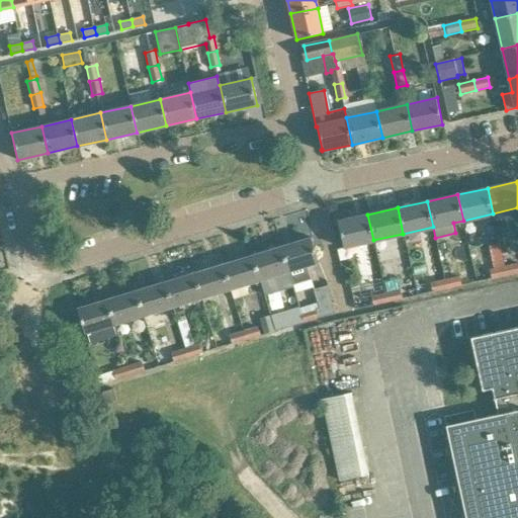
[(373,240),(367,214),(337,222),(343,247),(373,240)]
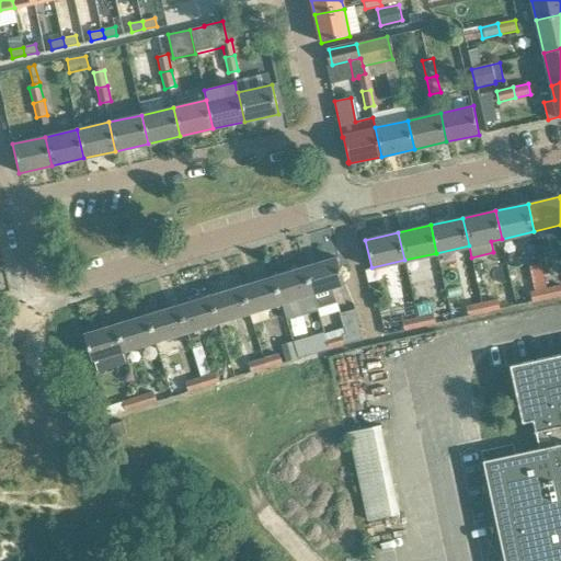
[(338,256),(305,266),(312,295),(313,295),(317,308),(319,308),(318,307),(336,301),(332,288),(345,285),(338,256)]
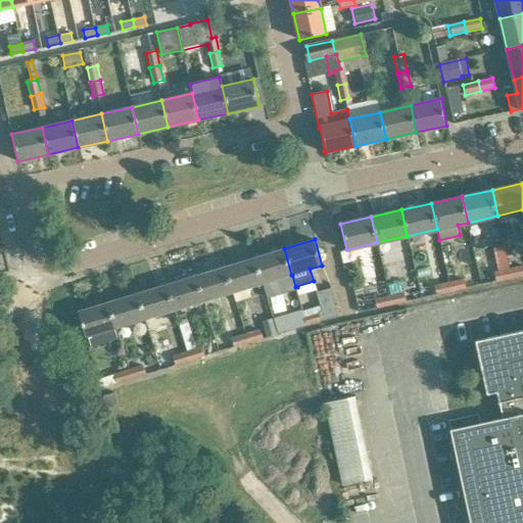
[(509,269),(503,244),(494,246),(500,271),(493,272),(495,281),(511,278),(509,269)]
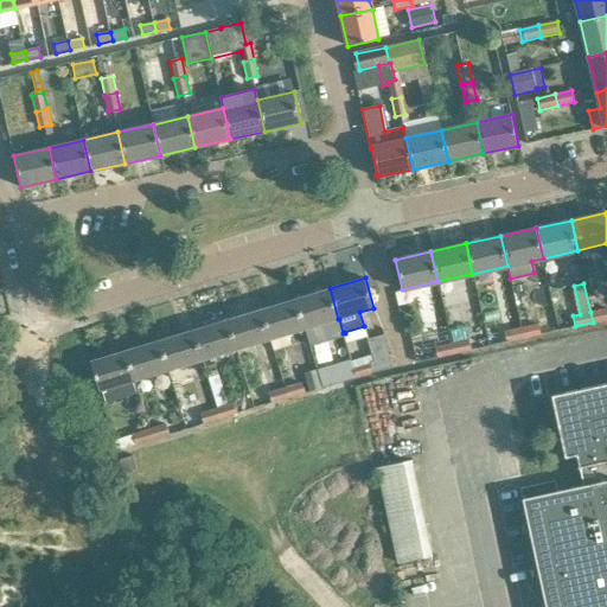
[(330,288),(295,299),(305,330),(338,319),(330,288)]
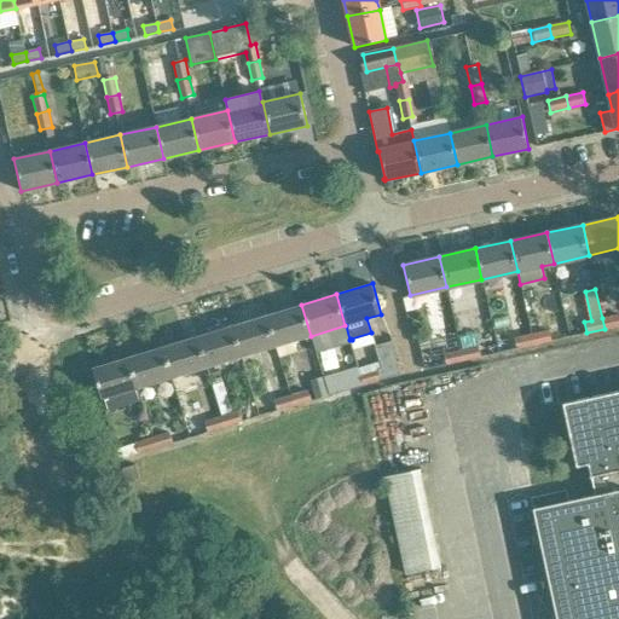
[(301,305),(267,314),(277,346),(311,336),(301,305)]
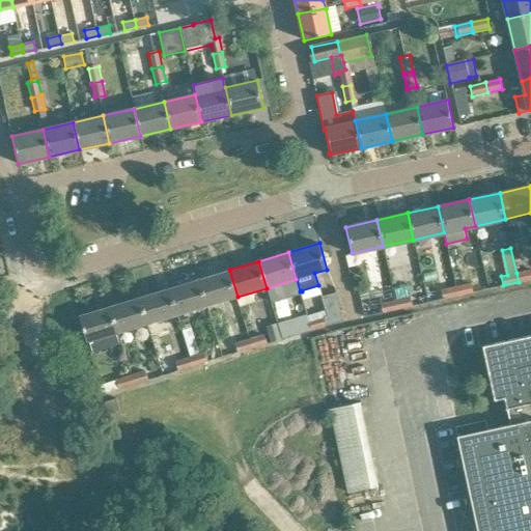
[(530,269),(516,273),(519,282),(530,279),(530,269)]
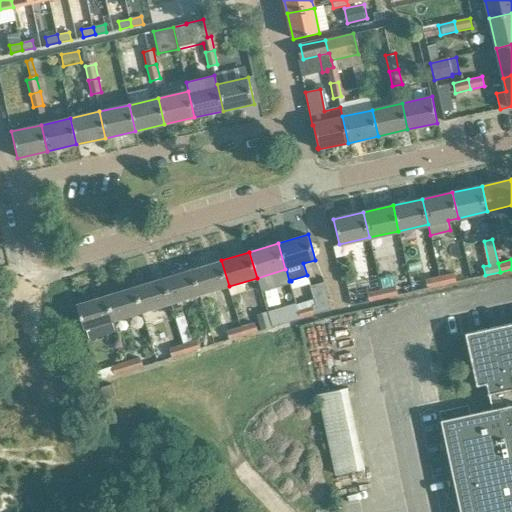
[(221,260),(192,269),(200,295),(229,286),(221,260)]
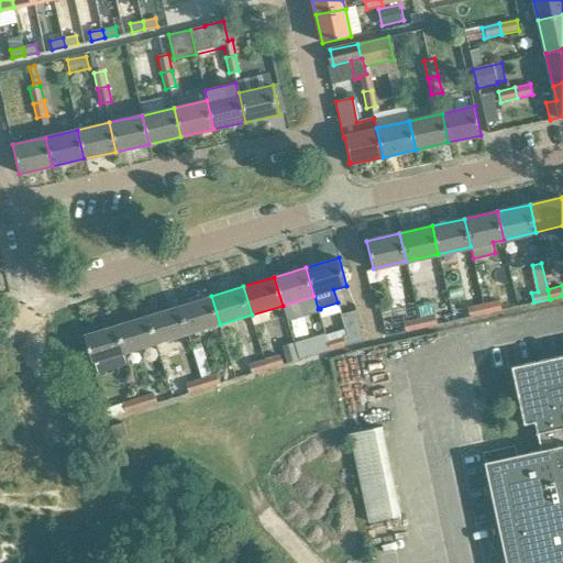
[(211,296),(179,306),(188,334),(220,324),(211,296)]
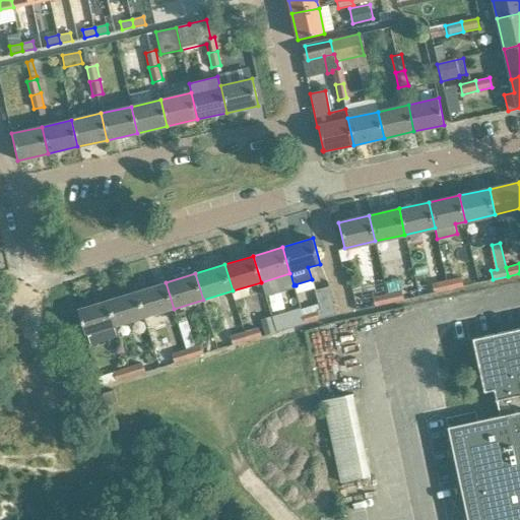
[(461,277),(447,280),(449,289),(463,286),(461,277)]
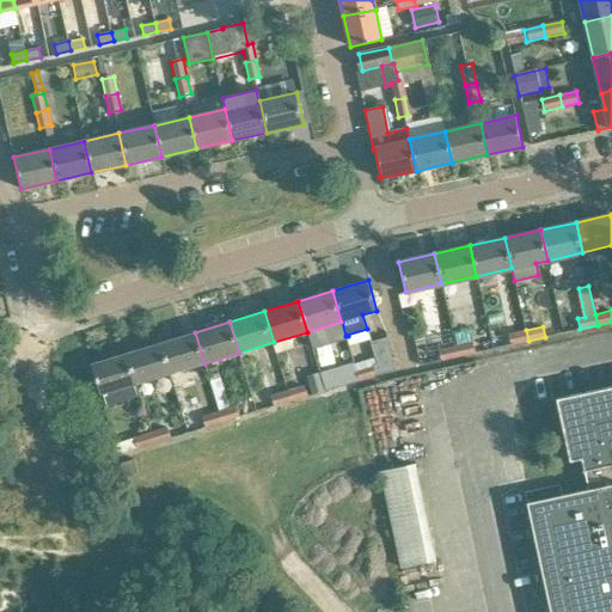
[(528,341),(526,330),(508,334),(510,344),(528,341)]
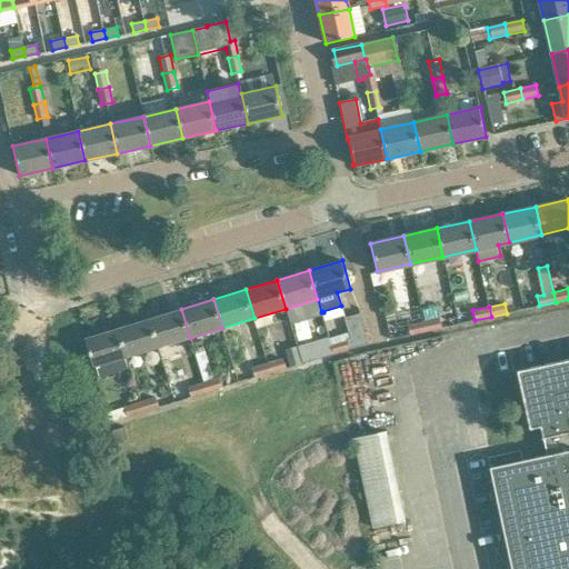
[(350,337),(330,342),(333,352),(366,342),(358,308),(342,312),(350,337)]
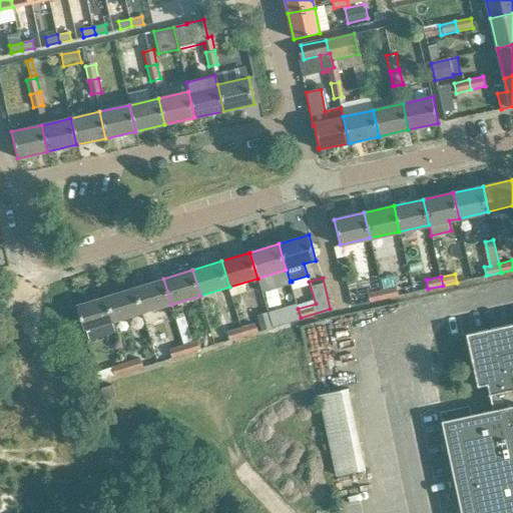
[(163,279),(134,288),(142,314),(171,305),(163,279)]
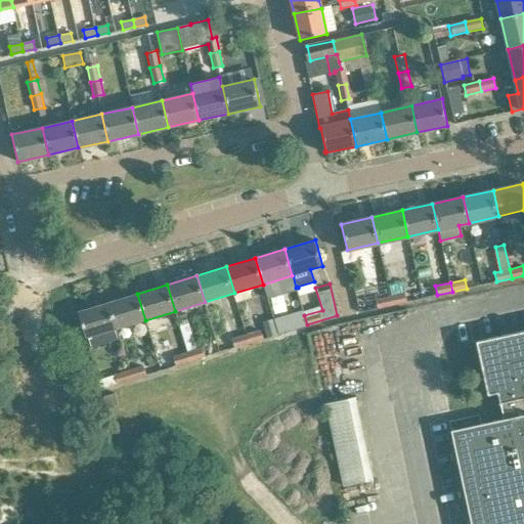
[(404,292),(390,296),(392,305),(407,302),(404,292)]
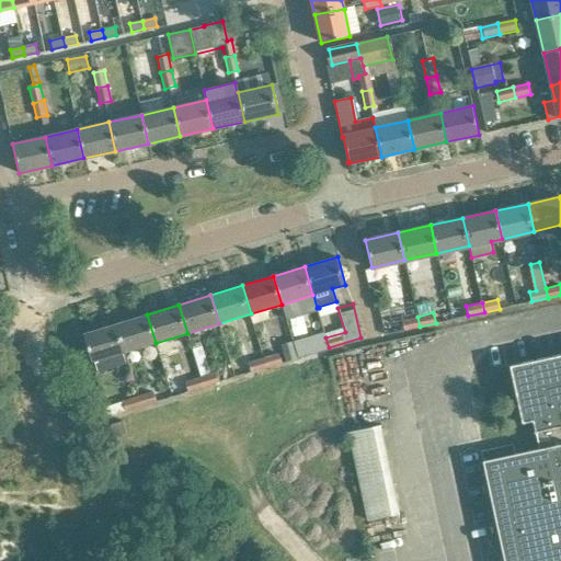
[(147,315),(115,324),(124,353),(156,343),(147,315)]
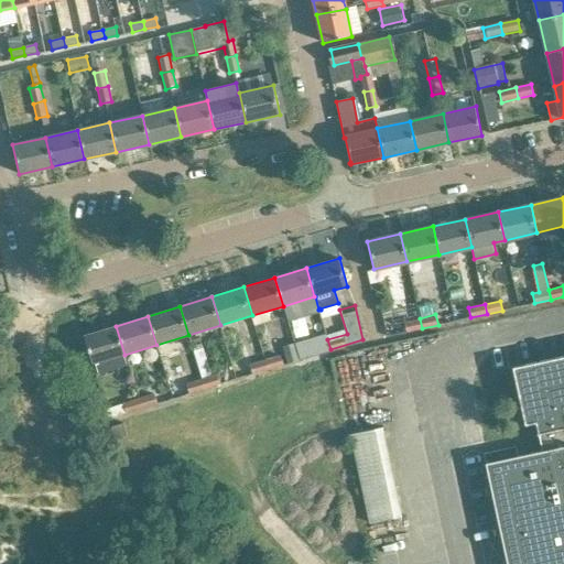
[(422,328),(420,318),(403,322),(405,332),(422,328)]
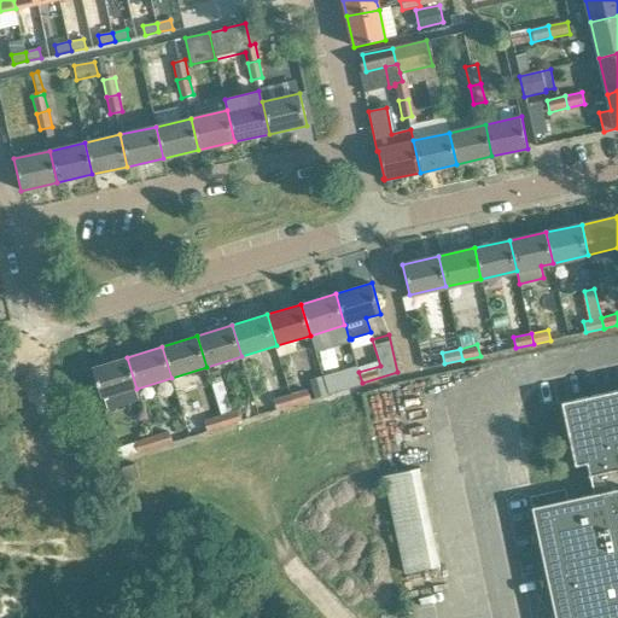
[(136,389),(127,357),(92,368),(101,398),(136,389)]
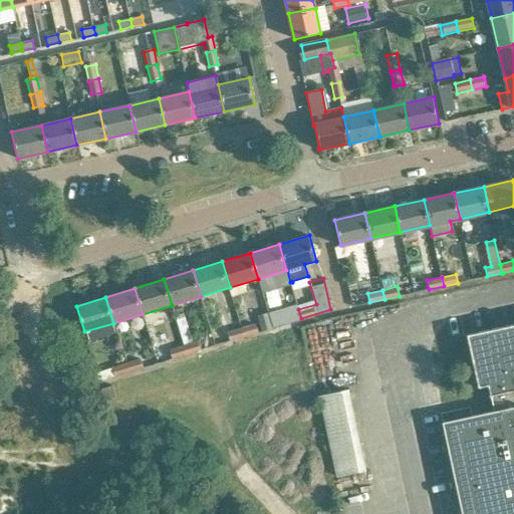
[(301,318),(298,309),(283,314),(286,323),(301,318)]
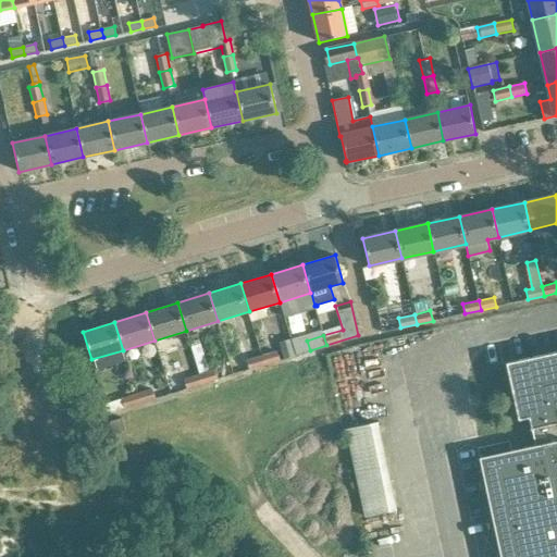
[(280,341),(284,357),(295,354),(291,337),(280,341)]
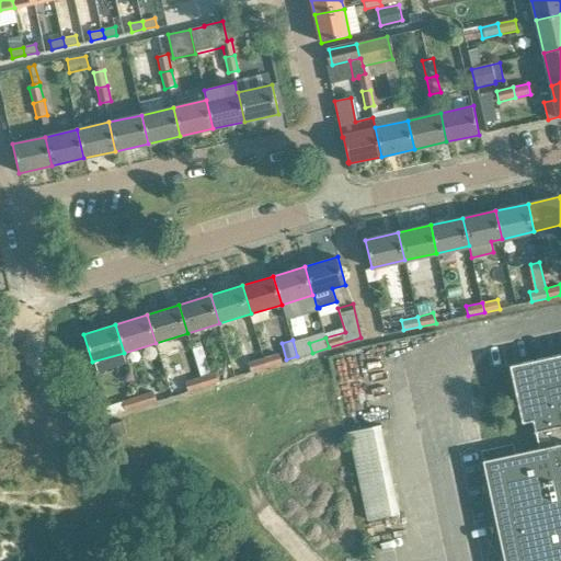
[(277,353),(264,357),(266,366),(281,362),(277,353)]
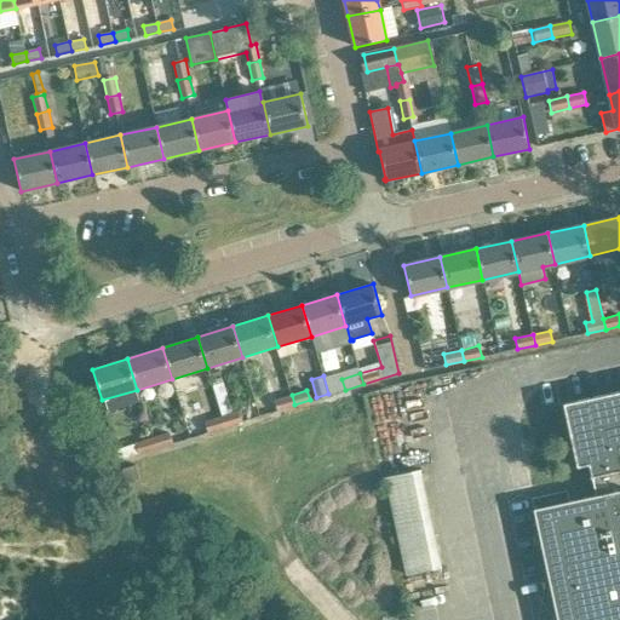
[(619,619),(619,391),(564,405),(578,468),(590,465),(592,476),(591,476),(591,477),(592,477),(596,495),(561,504),(558,493),(532,498),(557,619),(619,619)]
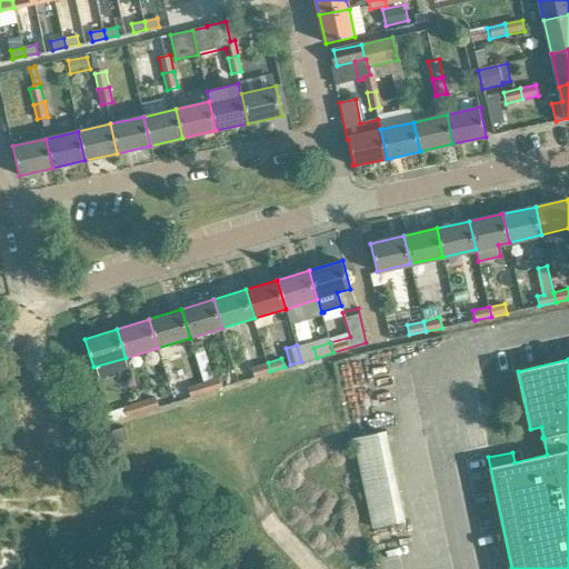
[(270,371),(268,362),(251,367),(253,376),(270,371)]
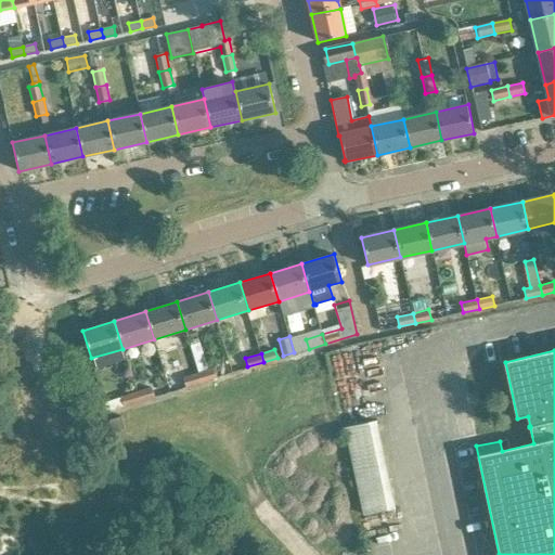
[(211,368),(198,372),(201,381),(215,376),(211,368)]
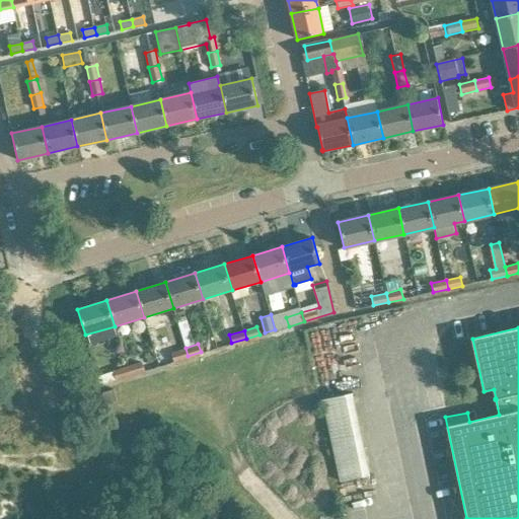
[(188,356),(186,348),(170,353),(172,361),(188,356)]
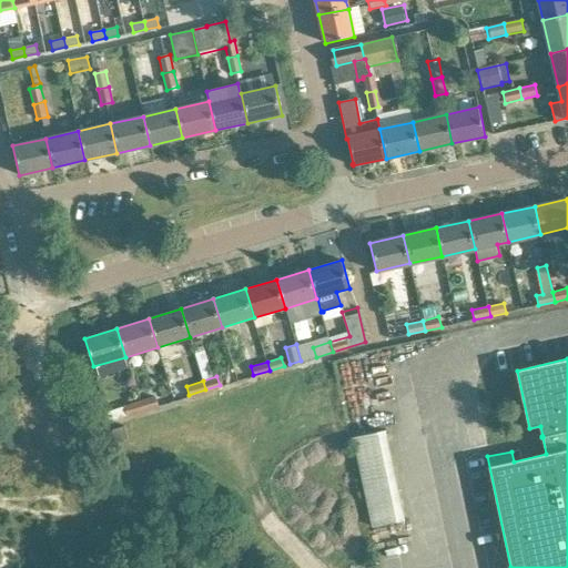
[(152,396),(139,401),(141,409),(155,405),(152,396)]
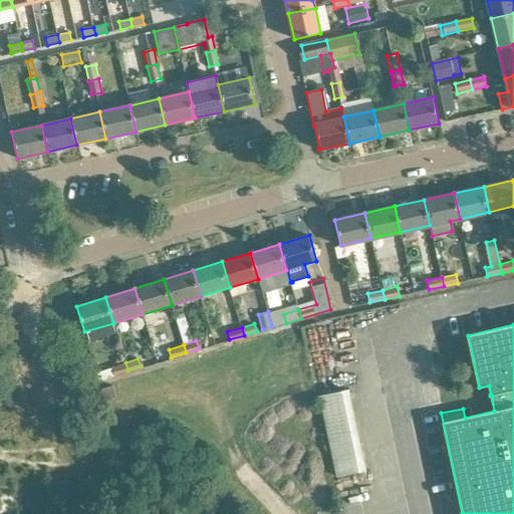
[(127,370),(125,362),(110,367),(112,374),(127,370)]
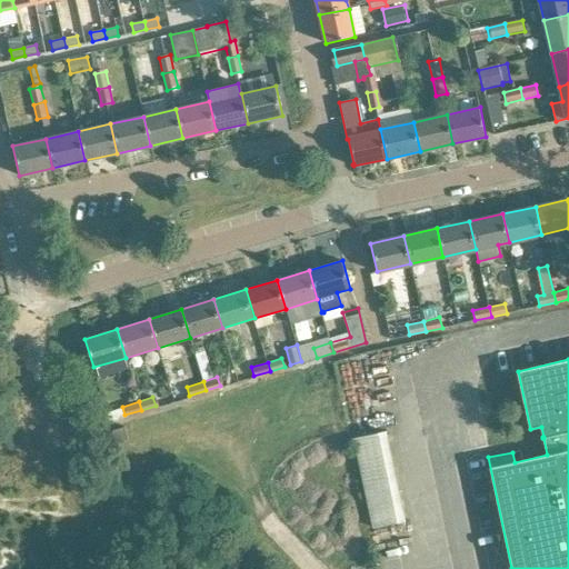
[(128,439),(125,427),(112,430),(116,443),(128,439)]
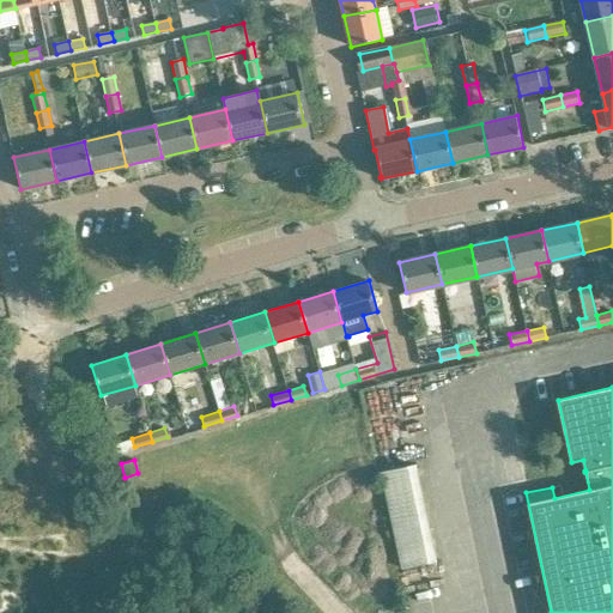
[(437,560),(416,463),(380,474),(401,569),(437,560)]
